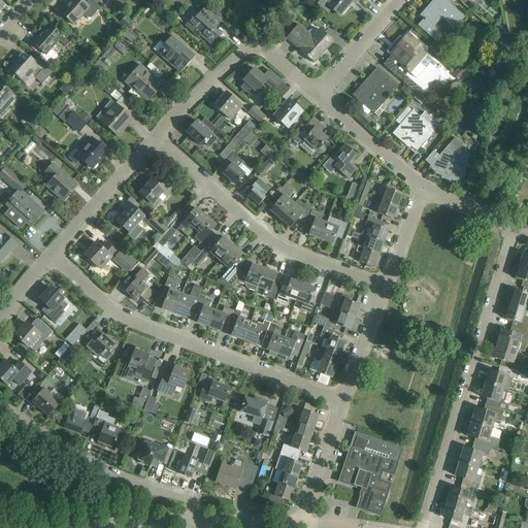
[(69,0),(65,6),(66,7),(61,13),(73,25),(83,14),(89,20),(101,7),(92,0),(88,0),(86,3),(81,0),(69,0)]
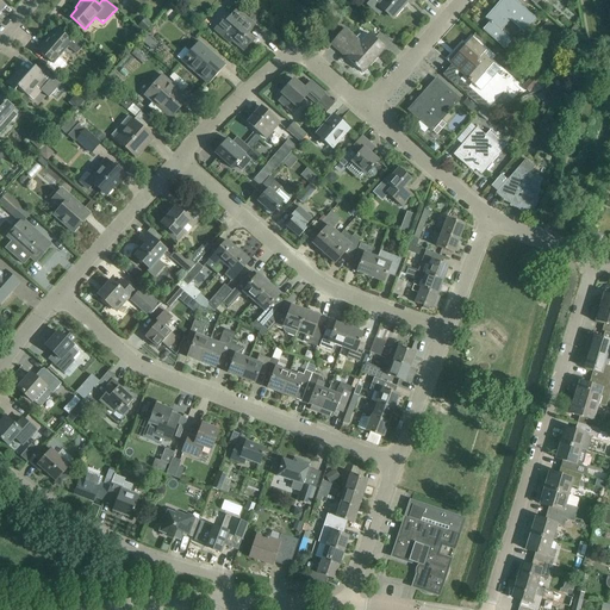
[(241,0),(235,0),(234,4),(242,11),(247,5),(241,0)]
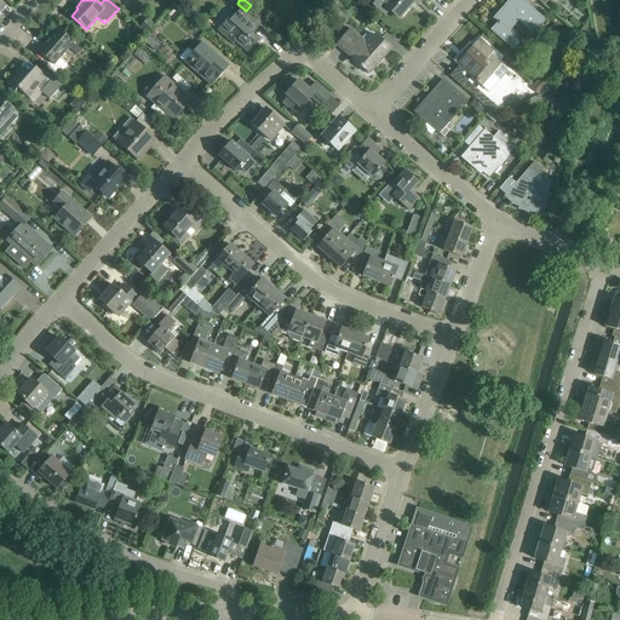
[(262,0),(256,7),(267,17),(273,10),(262,0)]
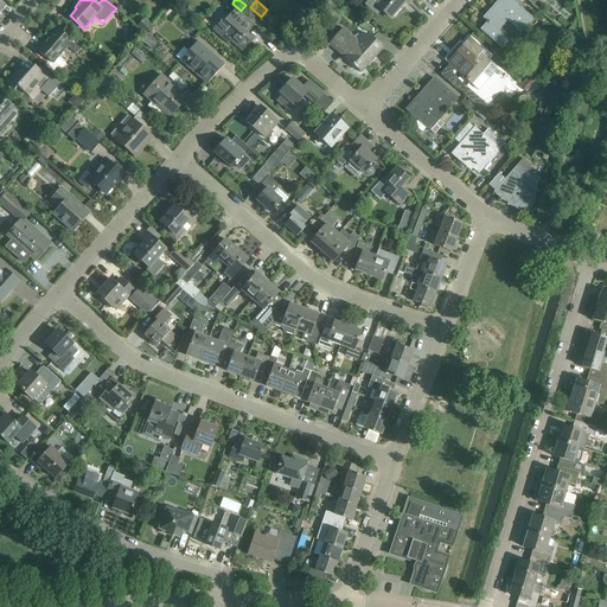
[(406,1),(408,4),(410,0),(368,0),(364,5),(377,16),(382,11),(390,18),(406,1)]
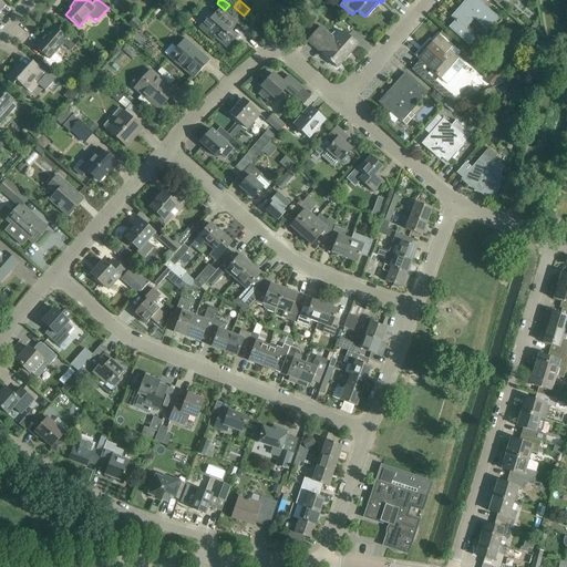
[(454,20),(449,28),(468,45),(475,38),(465,29),(474,19),(487,30),(498,18),(477,0),(464,0),(461,4),(450,17),(454,20)]
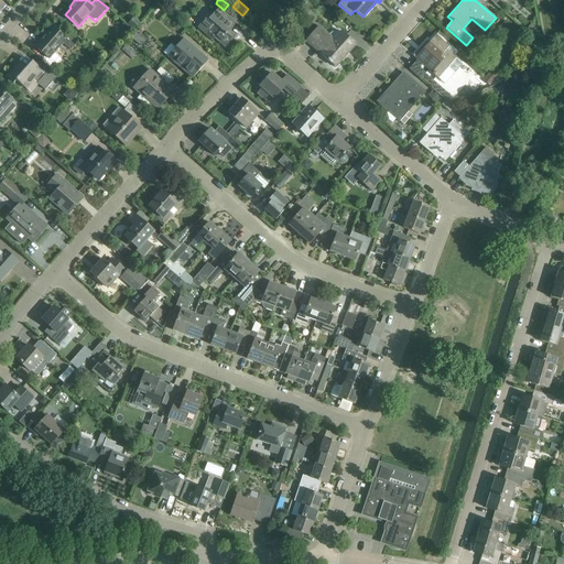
[(236,23),(219,8),(209,19),(207,17),(198,26),(213,40),(215,38),(225,46),(231,39),(230,38),(234,34),(229,31),(236,23)]
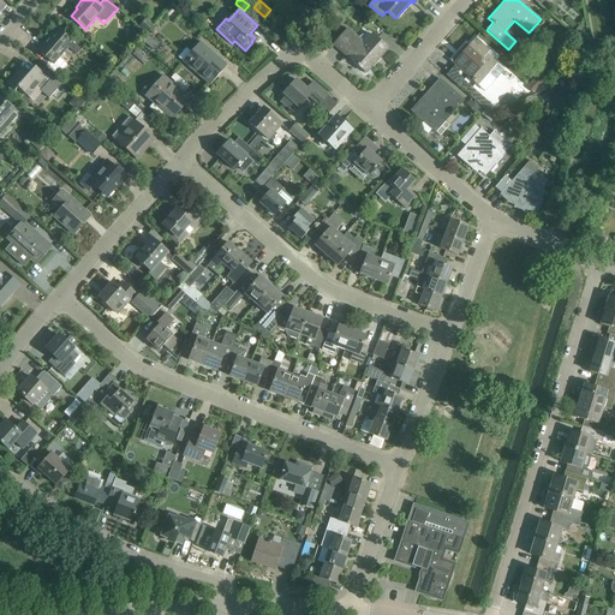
[(153,25),(147,19),(139,27),(144,33),(153,25)]
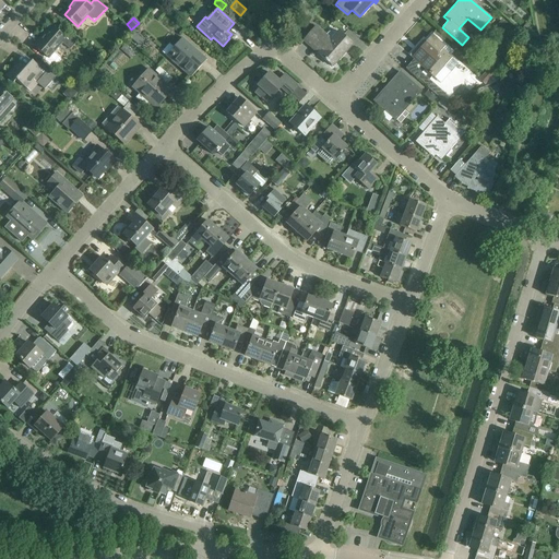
[(509,26),(502,21),(496,27),(502,33),(509,26)]
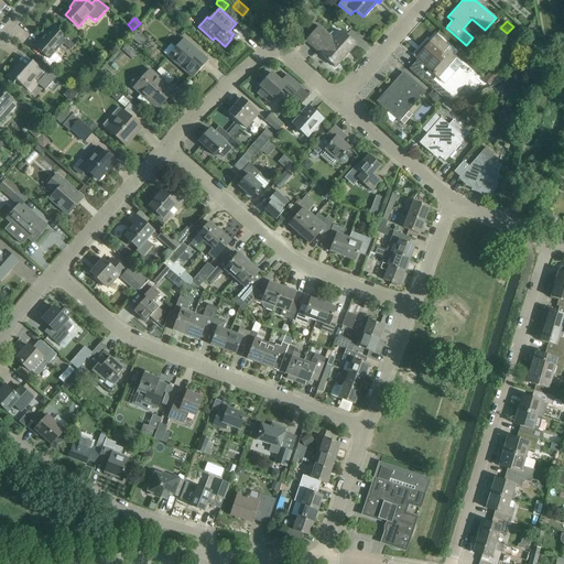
[(130,30),(123,24),(118,31),(125,36),(130,30)]
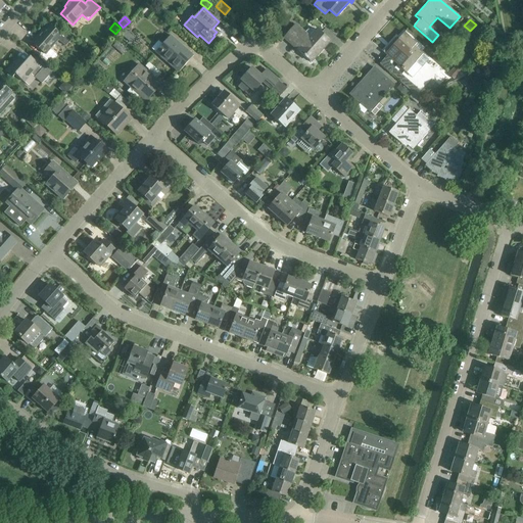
[(61,36),(48,24),(32,42),(45,54),(58,40),(65,46),(73,38),(65,32),(61,36)]
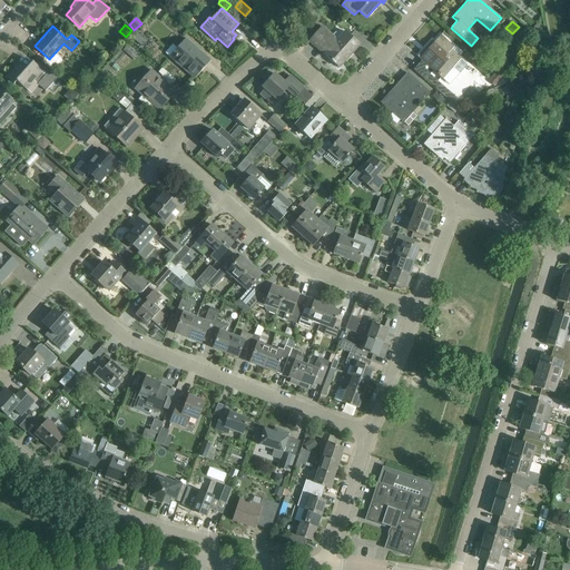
[(340,68),(352,53),(360,45),(345,32),(337,40),(322,27),(311,40),(326,53),(324,55),(340,68)]
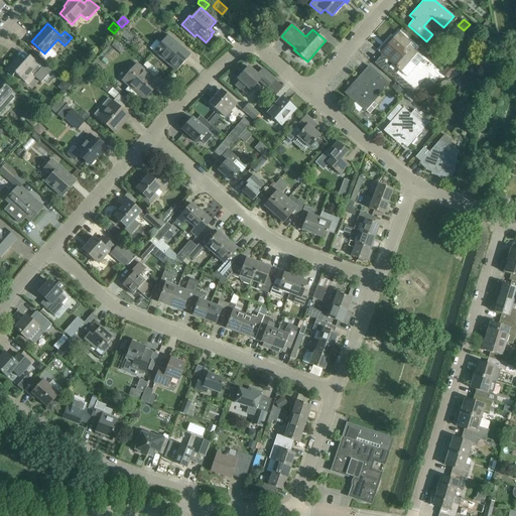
[(120,34),(129,42),(134,36),(126,28),(120,34)]
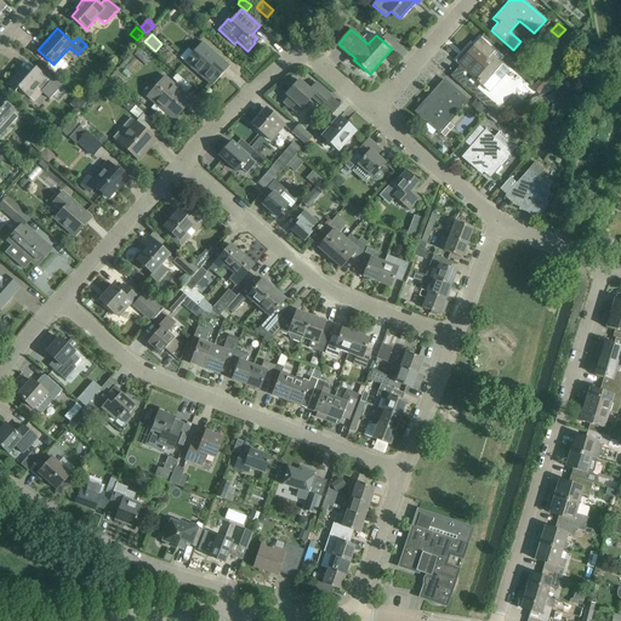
[(472,46),(471,44),(455,62),(482,86),(494,72),(501,79),(508,72),(491,55),(494,51),(479,39),(472,46)]
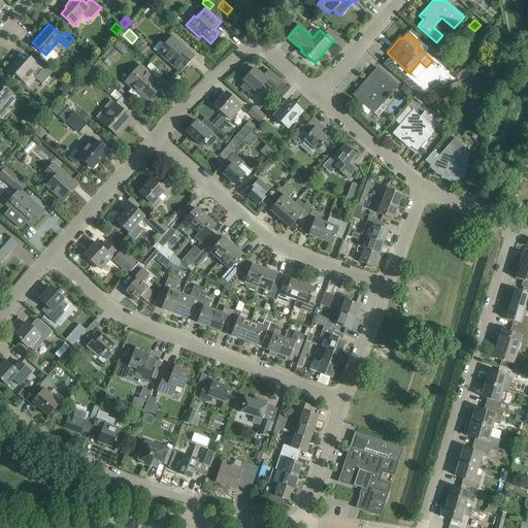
[(160,41),(153,48),(157,53),(180,73),(186,66),(195,57),(195,56),(172,35),(164,44),(160,41)]
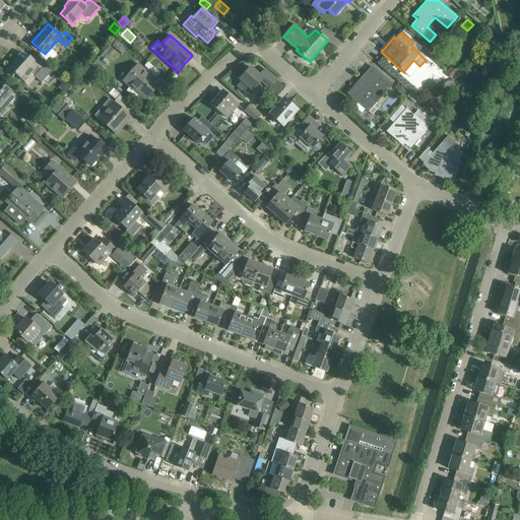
[(125,49),(117,41),(112,46),(121,54),(125,49)]
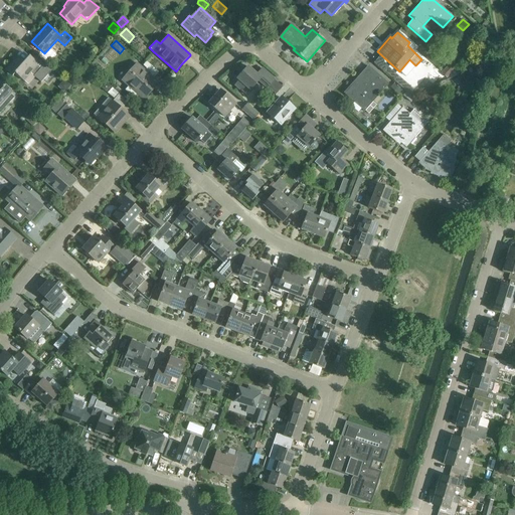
[(83,62),(90,55),(83,50),(77,57),(83,62)]
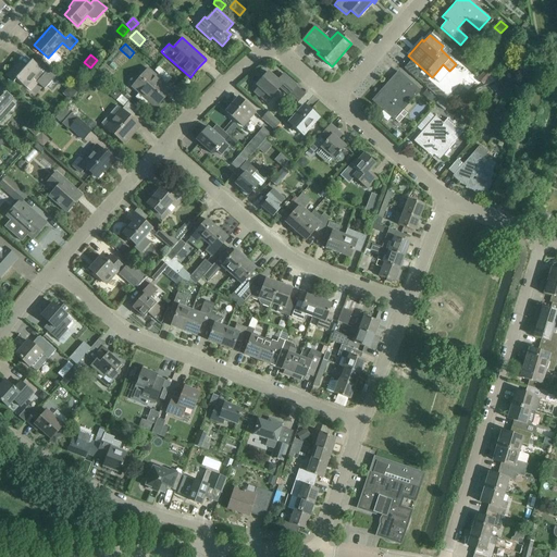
[(7,76),(13,83),(16,79),(25,87),(33,78),(45,89),(56,76),(48,70),(44,74),(40,71),(41,69),(32,61),(26,67),(20,61),(7,76)]
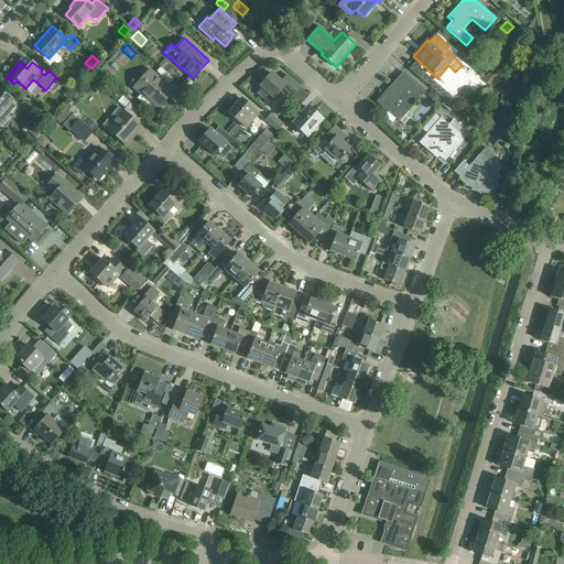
[(150,69),(133,88),(141,95),(138,98),(148,107),(151,104),(158,109),(174,91),(150,69)]
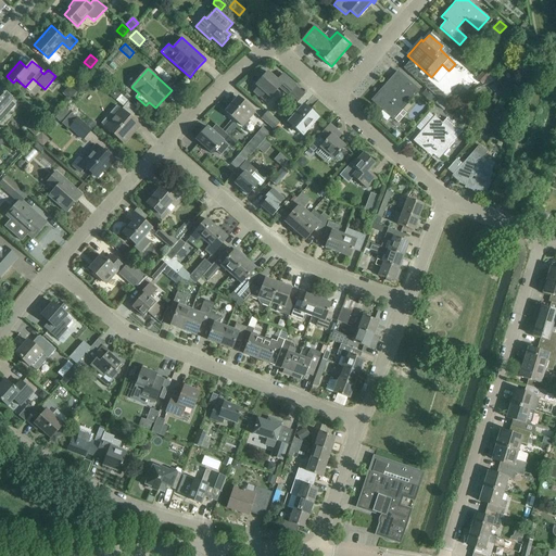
[(265,103),(279,87),(288,95),(297,86),(282,74),(277,80),(267,72),(256,85),(257,87),(253,92),(265,103)]
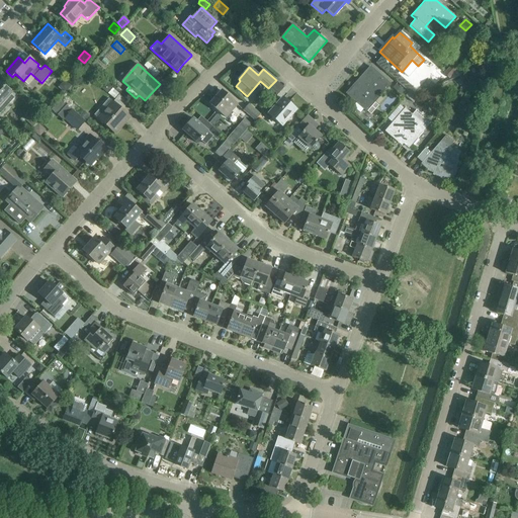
[(373,103),(390,84),(369,67),(363,74),(366,76),(358,84),(360,86),(357,88),(354,86),(347,94),(365,110),(372,102),(373,103)]
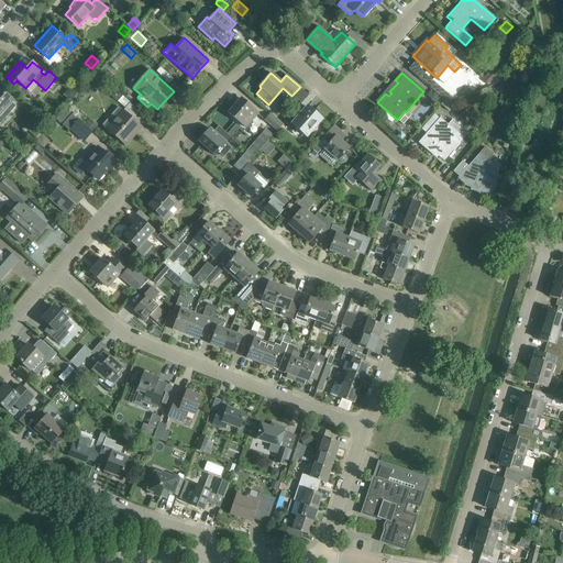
[(482,80),(487,85),(495,77),(489,73),(482,80)]
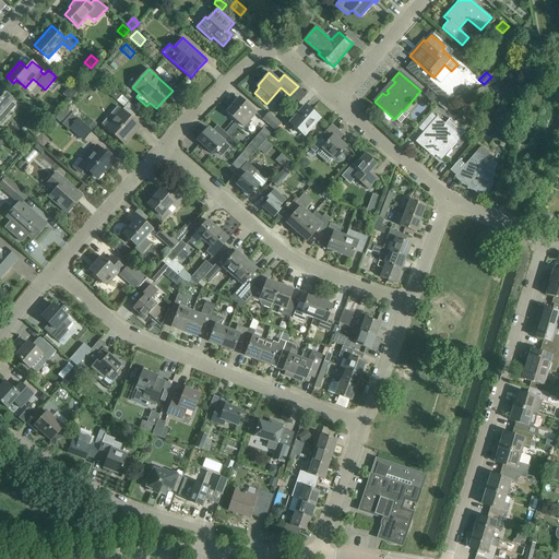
[(420,73),(415,78),(427,88),(431,83),(420,73)]
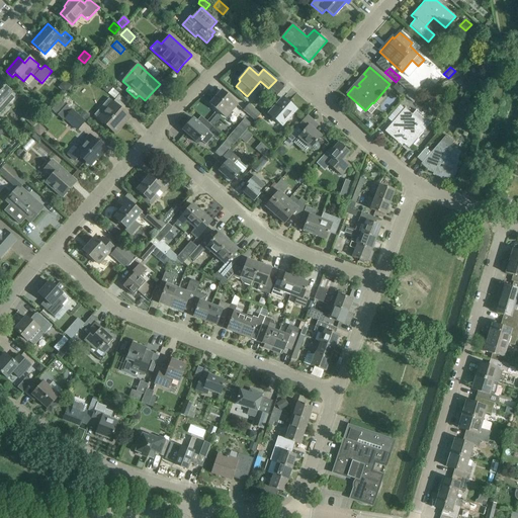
[(4,86),(0,82),(0,105),(4,100),(9,104),(15,97),(11,94),(12,93),(10,91),(11,90),(5,85),(4,86)]
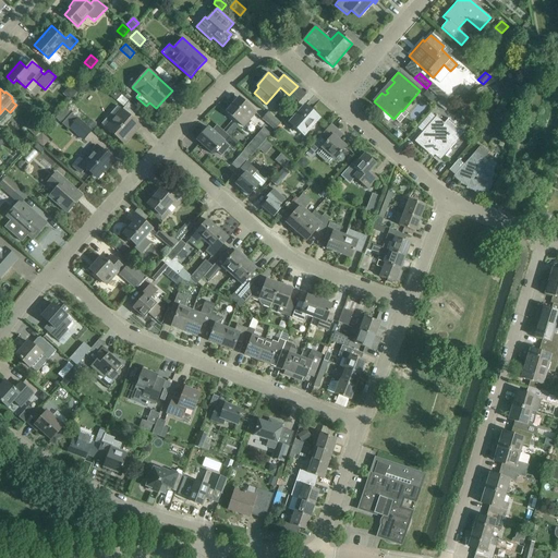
[(114,89),(109,95),(116,100),(121,94),(114,89)]
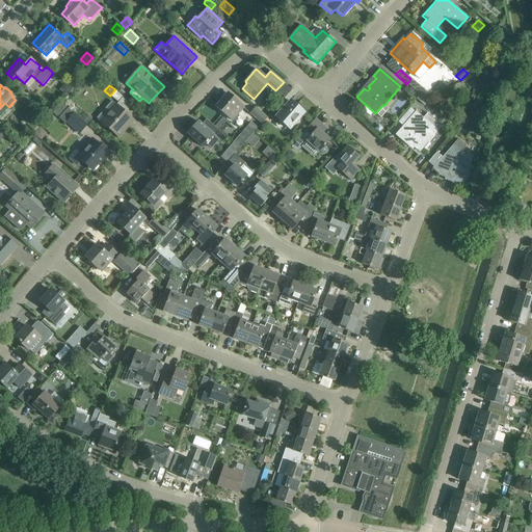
[(406,86),(403,90),(415,100),(419,96),(413,89),(411,90),(406,86)]
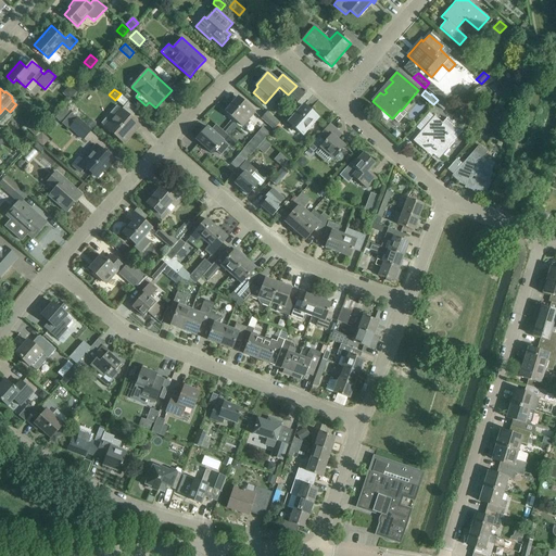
[(238,97),(225,111),(242,126),(254,112),(238,97)]
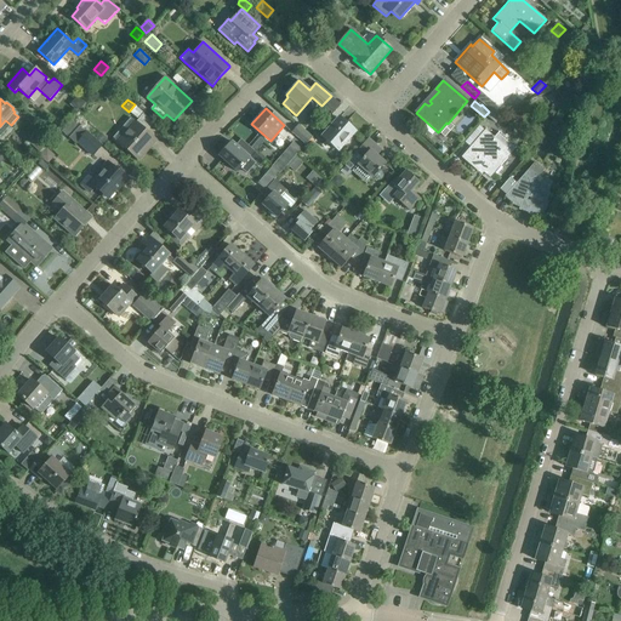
[(329,108),(323,115),(328,119),(334,112),(329,108)]
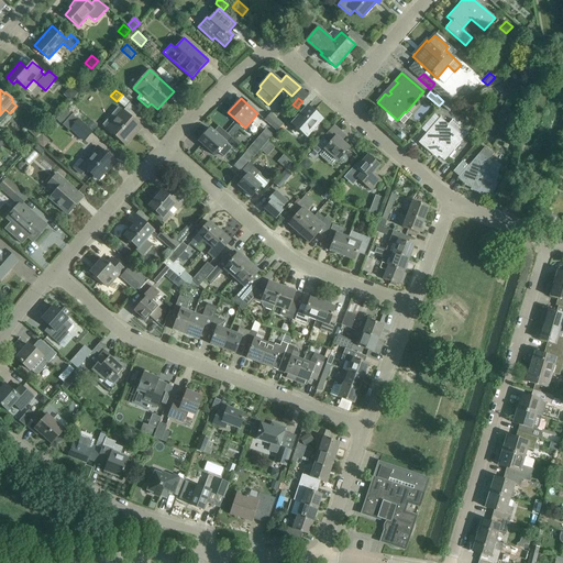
[(449,111),(454,105),(445,98),(440,105),(449,111)]
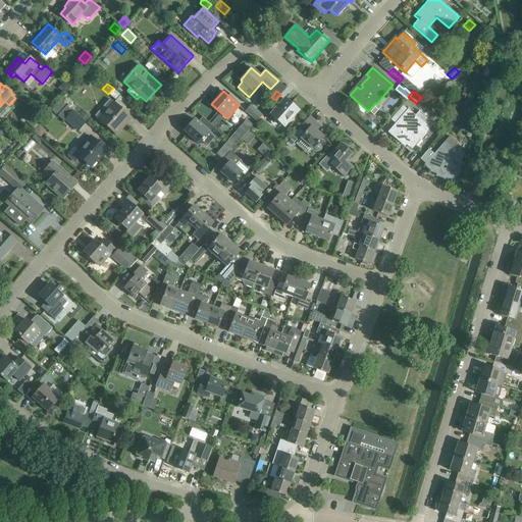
[(284,99),(270,115),(283,126),(298,110),(284,99)]
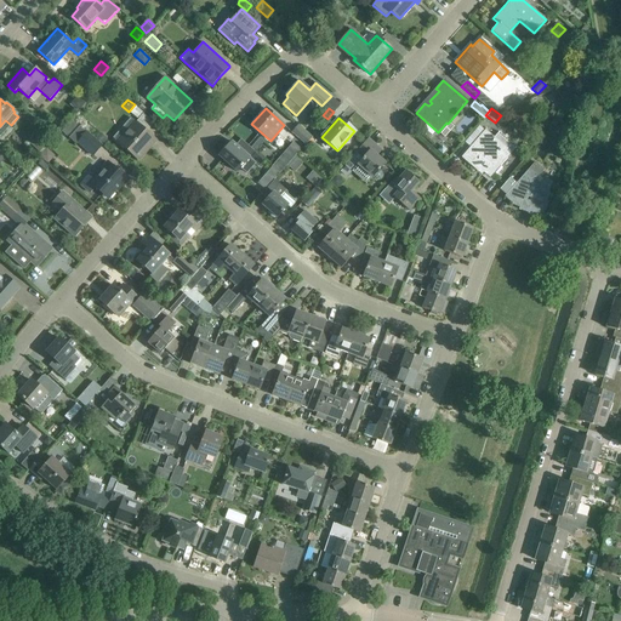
[(556,137),(564,123),(558,118),(548,132),(556,137)]
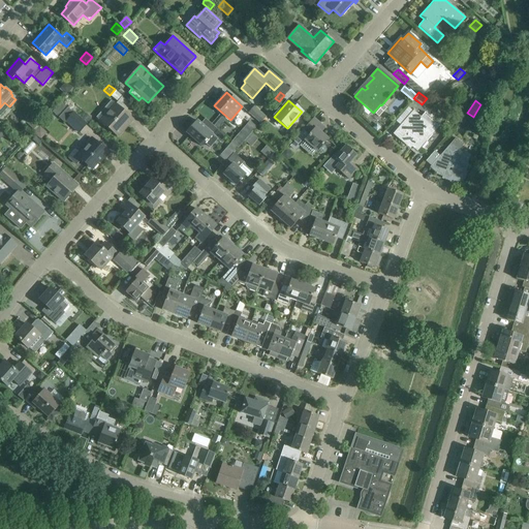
[(59,118),(69,107),(62,101),(53,112),(59,118)]
